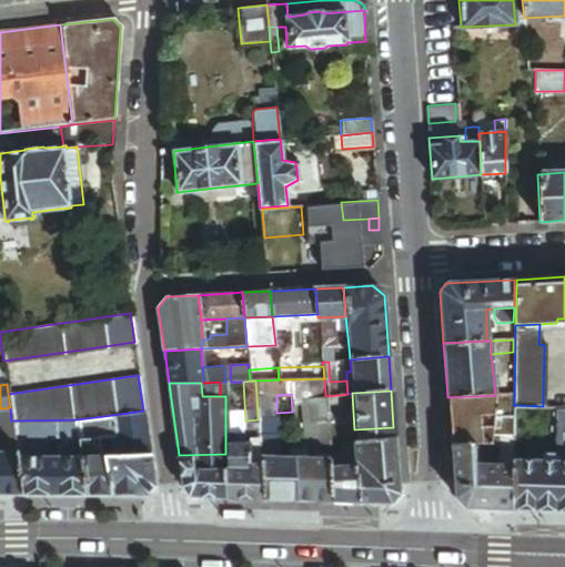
[(301,421),(326,418),(325,396),(325,394),(300,394),(301,421)]
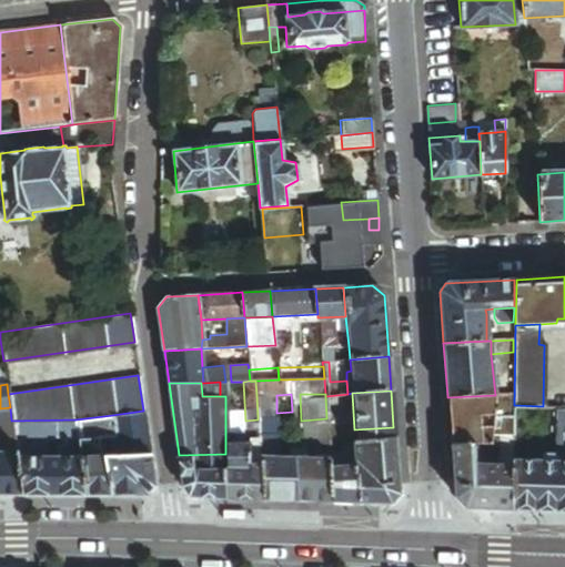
[(349,425),(347,394),(325,396),(326,418),(329,436),(341,435),(341,431),(349,425)]
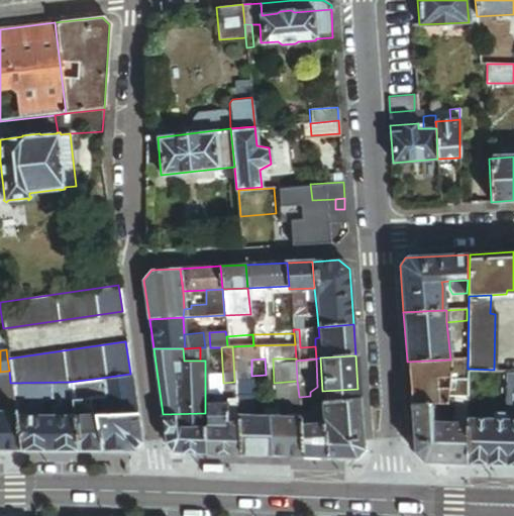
[(466,393),(466,370),(466,358),(450,359),(447,393),(457,393),(466,393)]
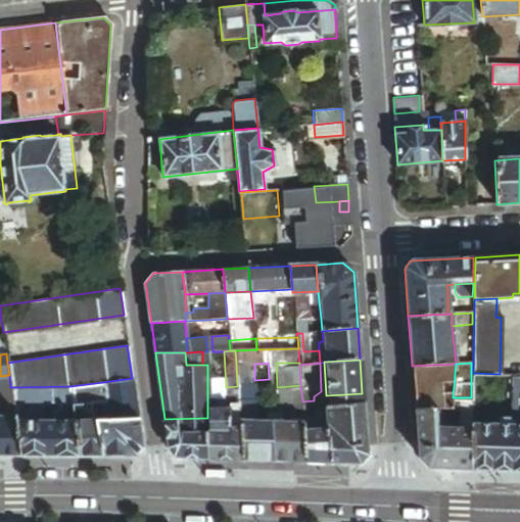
[(236,364),(237,384),(251,383),(250,364),(236,364)]
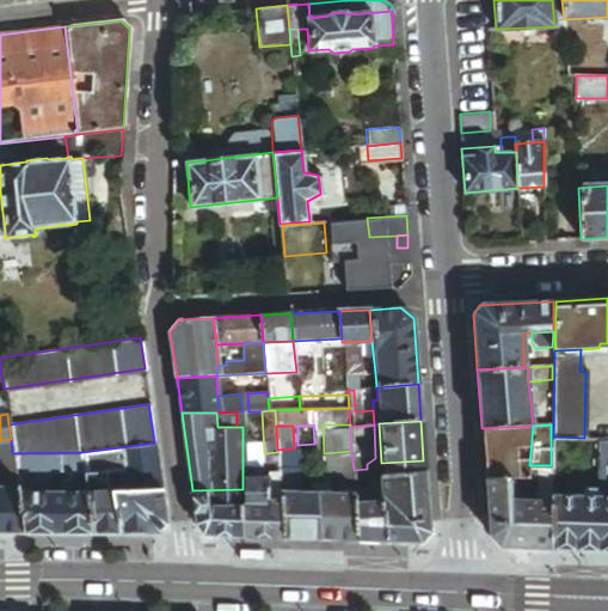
[(529,465),(533,426),(481,428),(485,477),(509,476),(526,476),(528,476),(529,465)]
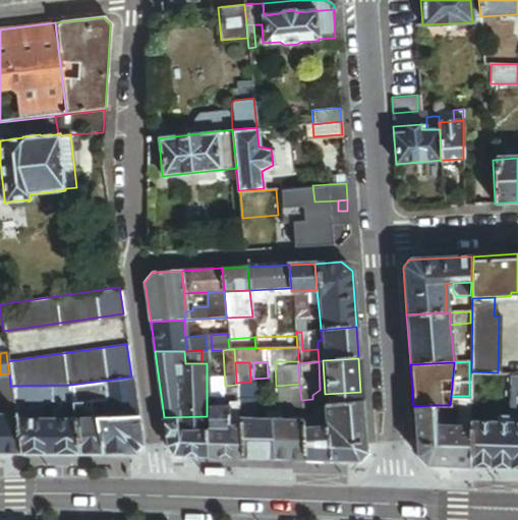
[(12,400),(10,386),(9,373),(0,374),(0,451),(19,451),(14,416),(12,400)]
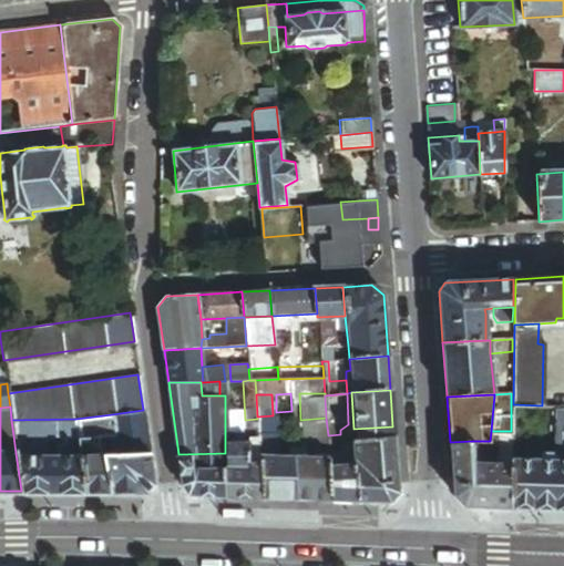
[(553,459),(563,459),(563,407),(554,407),(553,452),(553,459)]
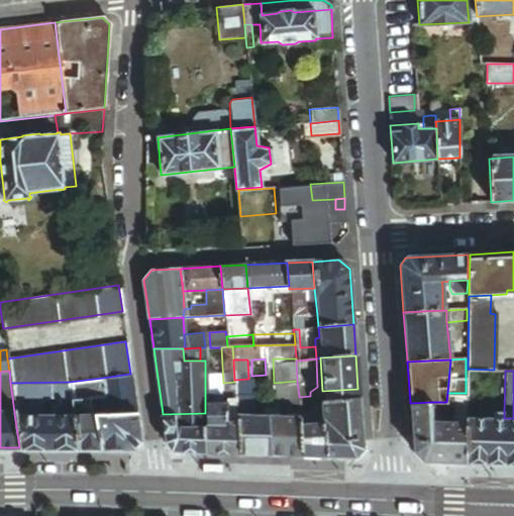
[(135,411),(130,374),(102,378),(105,392),(108,412),(135,411)]
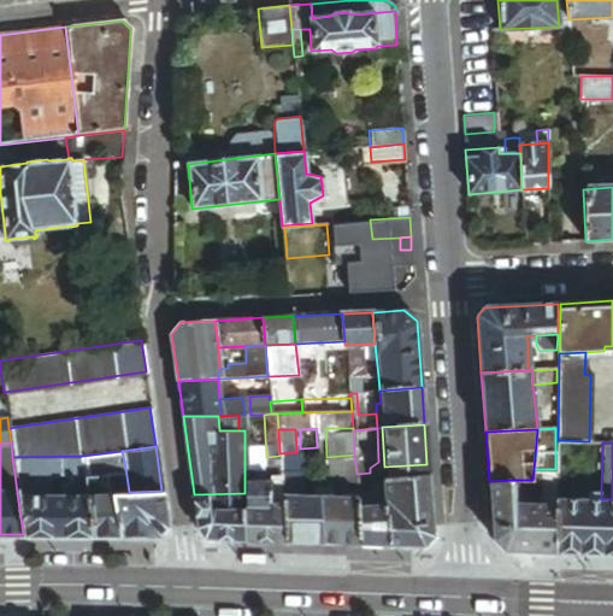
[(125,468),(122,451),(82,456),(84,471),(102,470),(118,468),(125,468)]
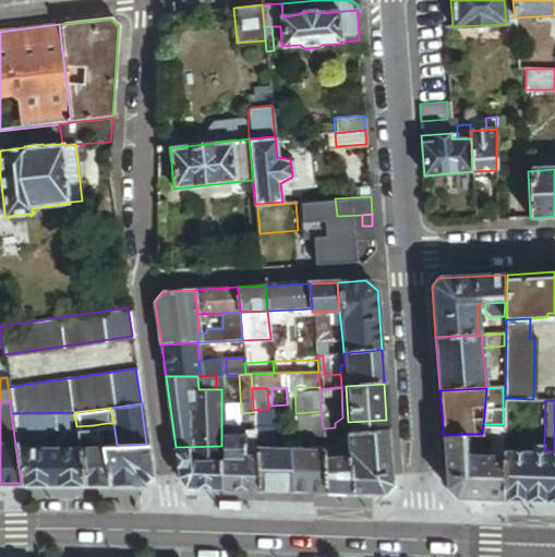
[(256,487),(292,488),(290,446),(274,446),(273,409),(268,409),(253,410),(253,412),(254,434),(256,487)]
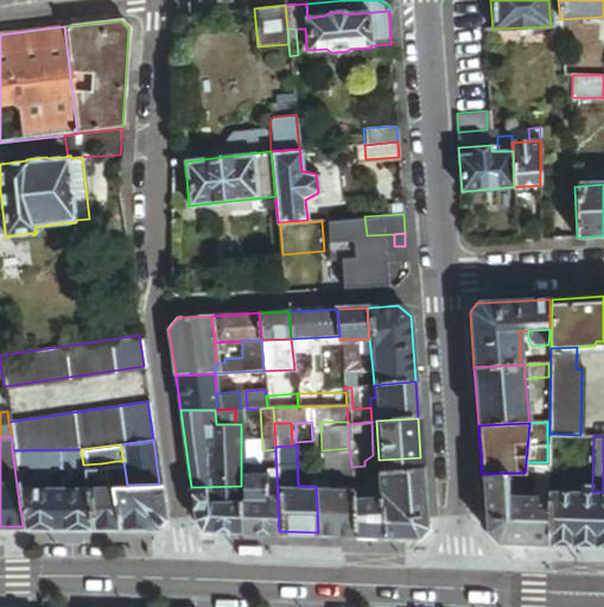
[(351,467),(349,448),(322,450),(323,480),(325,479),(326,487),(353,487),(353,486),(351,467)]
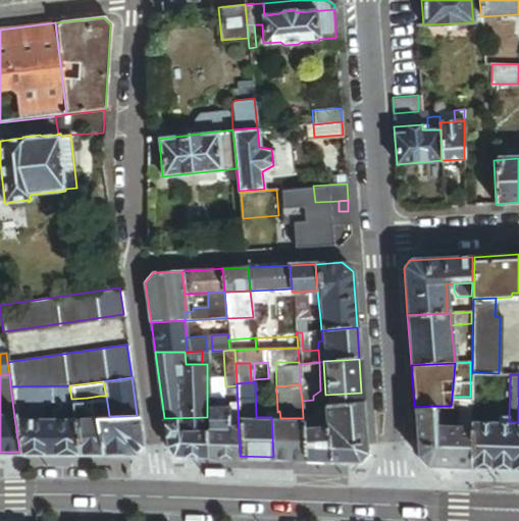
[(71,399),(69,385),(10,386),(12,401),(58,401),(71,402),(71,399)]
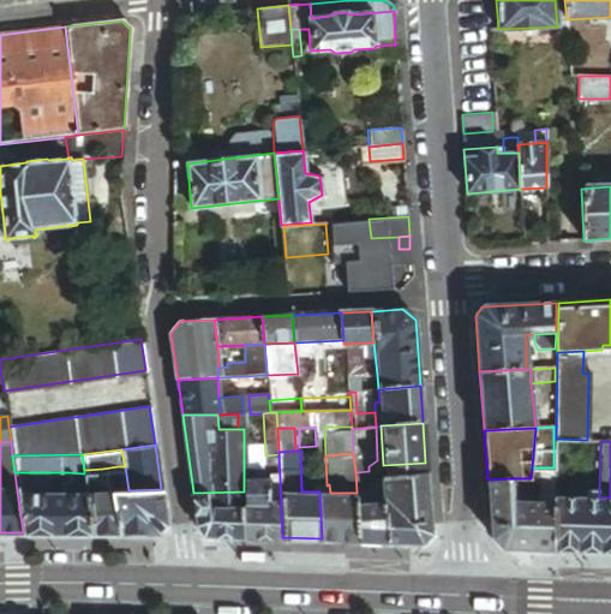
[(267,478),(280,478),(279,454),(265,455),(267,478)]
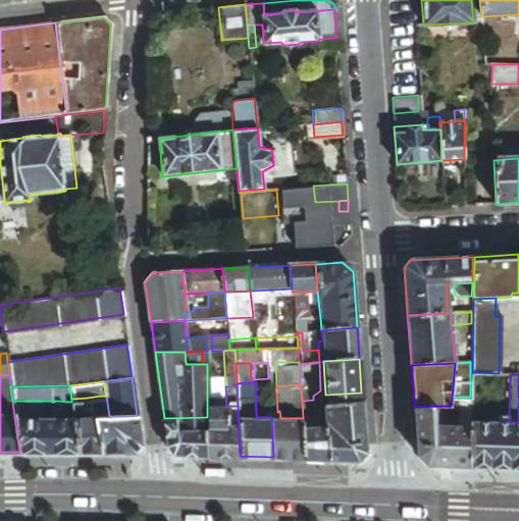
[(362,401),(361,393),(325,395),(325,403),(362,401)]
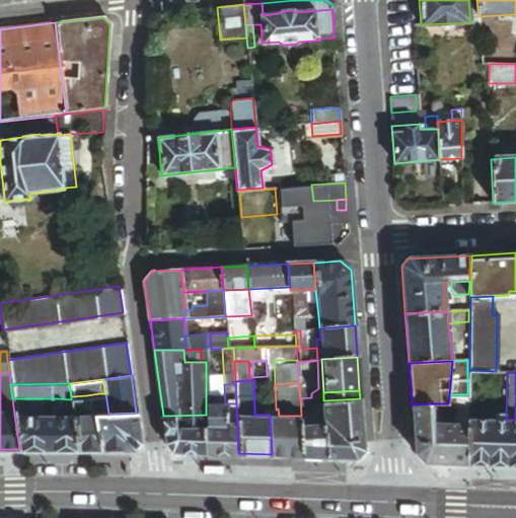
[(102,414),(108,414),(105,393),(99,393),(102,414)]
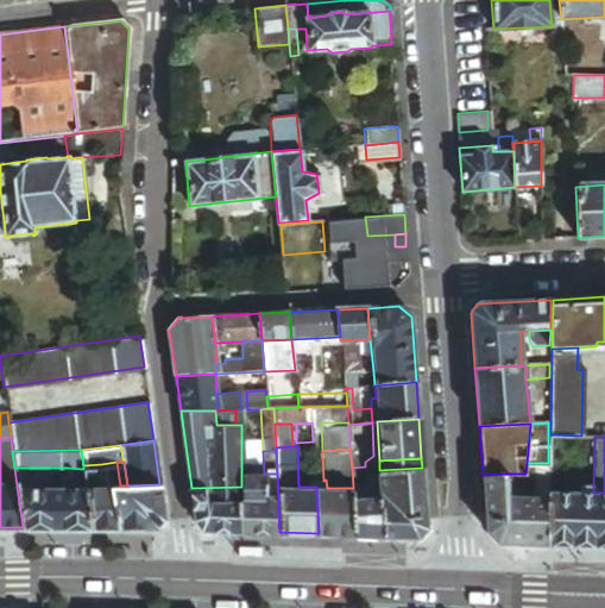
[(527,463),(525,474),(539,474),(539,463),(527,463)]
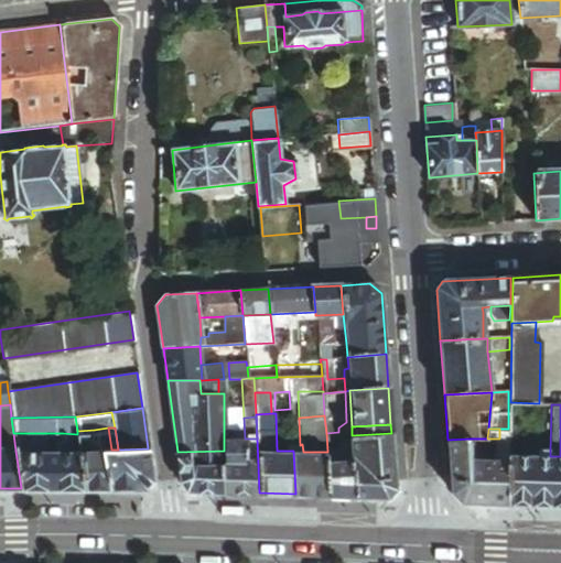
[(336,450),(327,451),(327,452),(330,496),(387,499),(396,488),(391,433),(352,435),(351,435),(351,441),(351,450),(352,462),(340,462),(340,455),(340,454),(338,453),(338,452),(337,451),(336,450)]
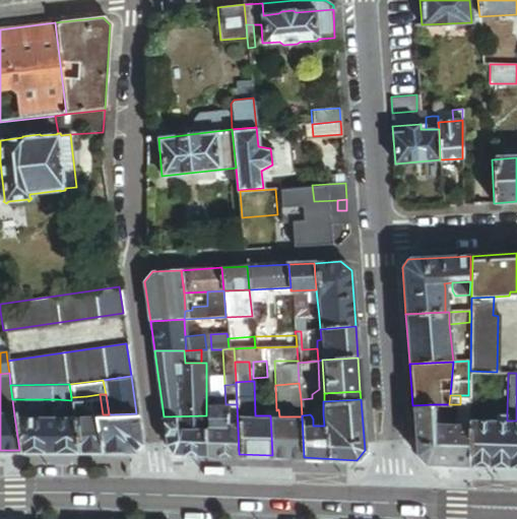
[(140,441),(136,413),(109,414),(103,414),(91,414),(89,400),(87,400),(71,401),(72,404),(77,450),(133,450),(140,441)]
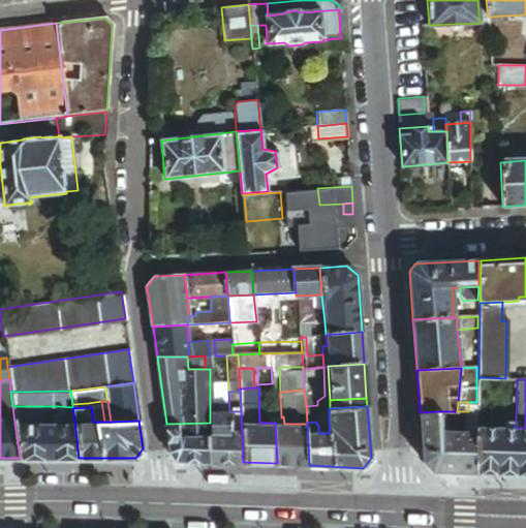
[(54,422),(14,423),(20,458),(79,458),(73,411),(59,411),(57,411),(53,416),(54,422)]
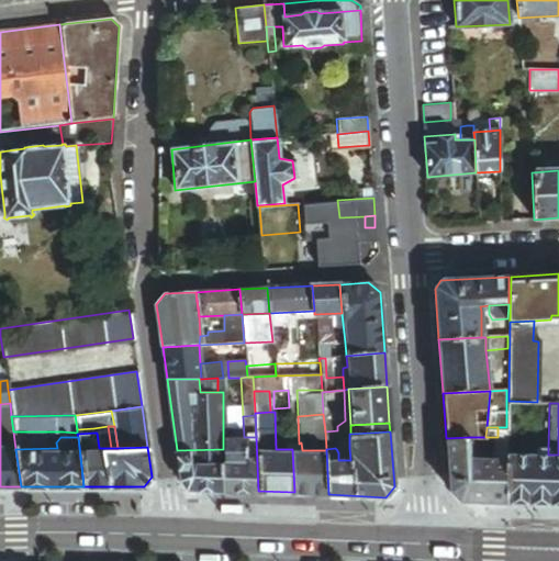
[(223,489),(258,491),(256,437),(244,437),(223,438),(223,449),(223,489)]
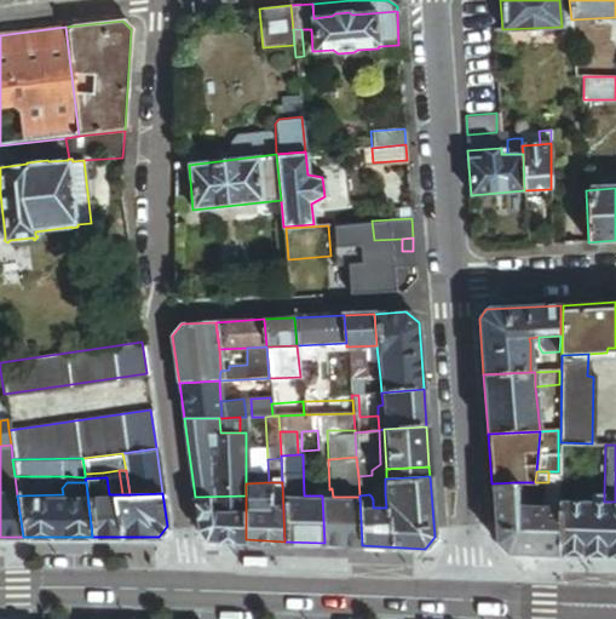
[(557,552),(558,504),(524,504),(523,504),(518,504),(517,496),(516,482),(491,483),(496,542),(506,551),(525,552),(557,552)]
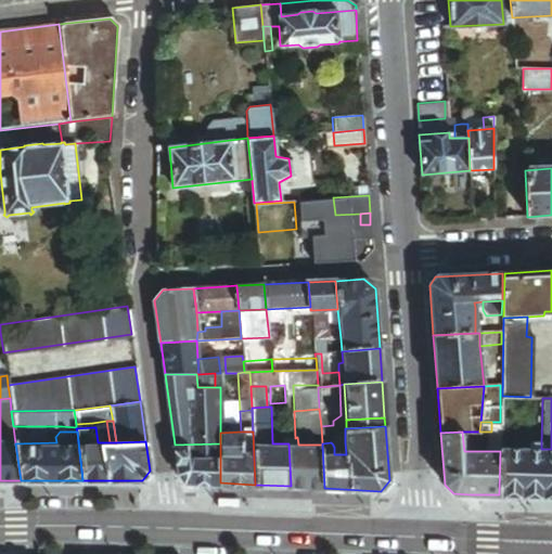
[(477,439),(477,432),(462,432),(463,443),(469,443),(475,443),(477,439)]
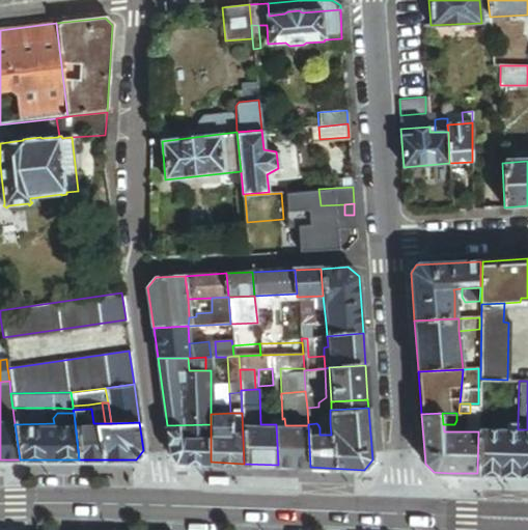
[(318,423),(330,423),(330,415),(318,415),(318,423)]
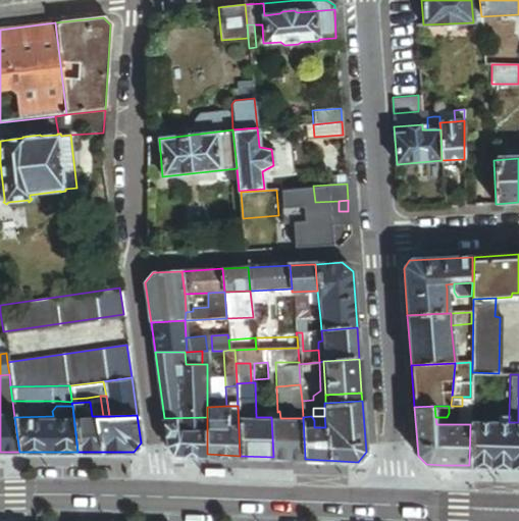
[(313,416),(311,416),(312,417),(313,418),(313,419),(314,420),(314,421),(314,427),(325,427),(324,416),(313,416)]
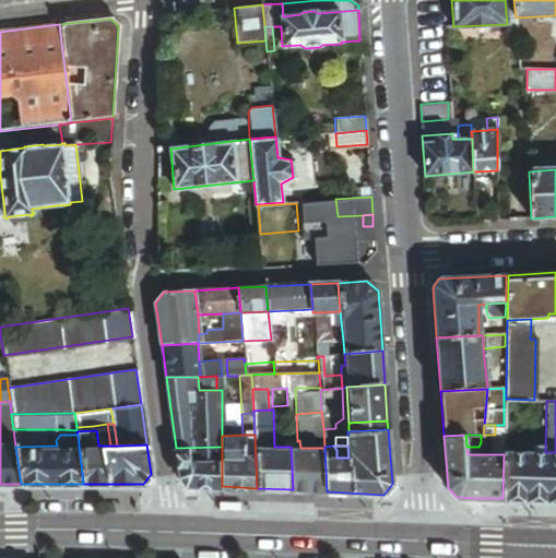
[(222,486),(222,447),(176,448),(179,473),(185,485),(222,486)]
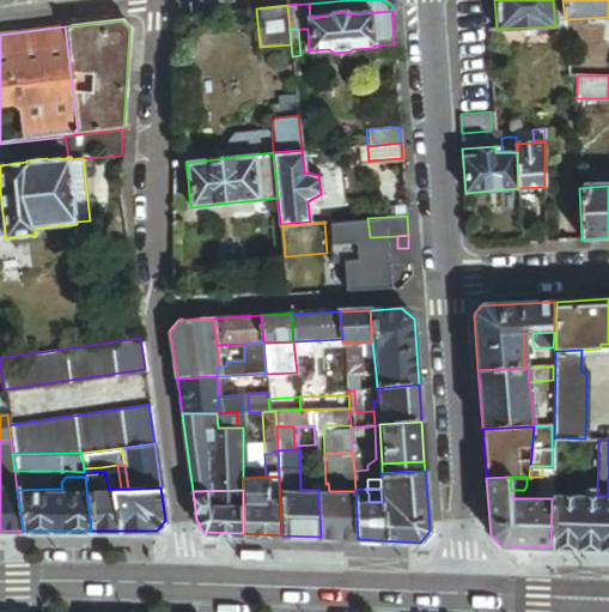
[(358,539),(355,491),(329,491),(318,490),(321,537),(358,539)]
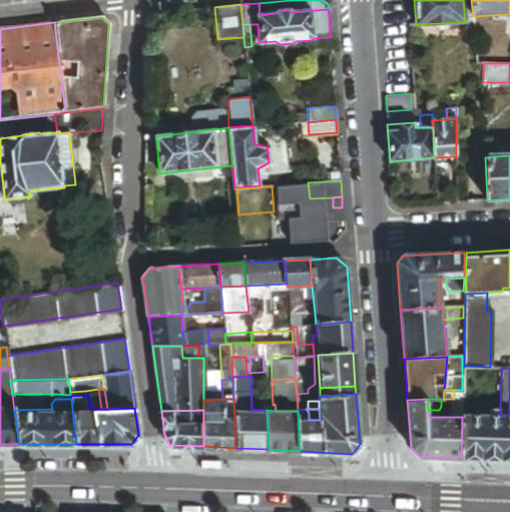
[(509,459),(509,415),(500,415),(489,415),(462,414),(462,417),(461,457),(509,459)]
